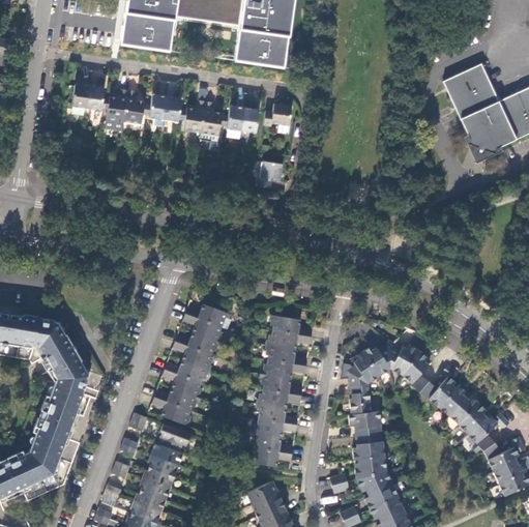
[(77,0),(77,10),(96,11),(97,0),(77,0)]
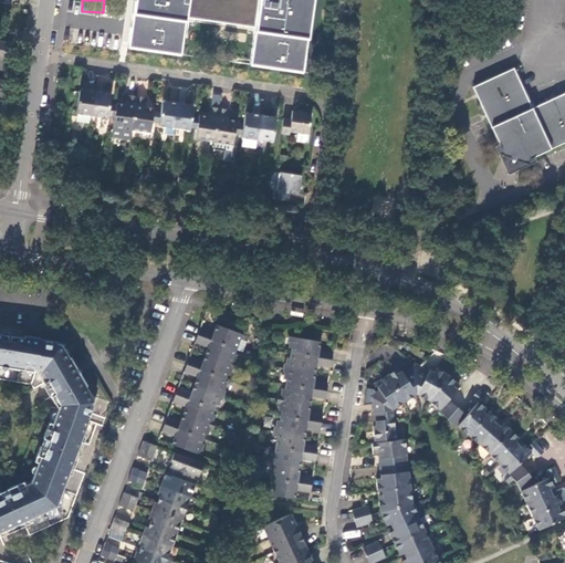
[(257,25),(250,61),(301,69),(312,0),(135,0),(128,45),(181,52),(188,17),(257,25)]
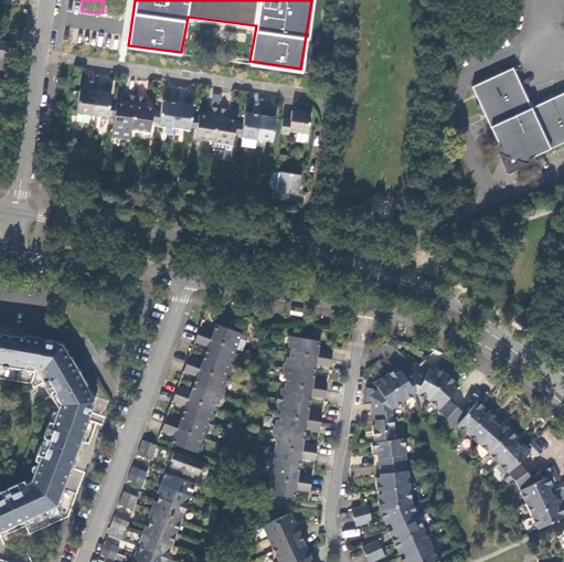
[(0,53),(11,55),(14,39),(0,36),(0,53)]
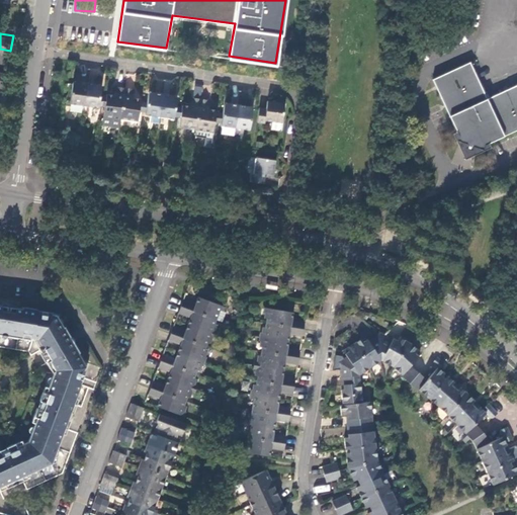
[(516,83),(488,97),(470,60),(434,77),(457,129),(459,133),(457,139),(467,143),(466,146),(472,149),(475,145),(484,149),(486,143),(490,140),(516,126),(516,83)]
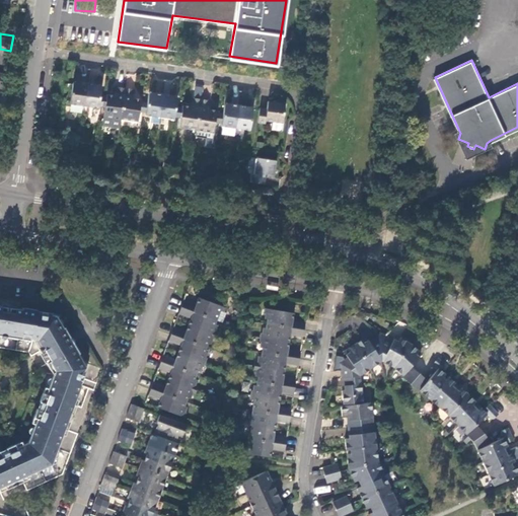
[(85,101),(88,79),(77,78),(74,80),(71,100),(85,101)]
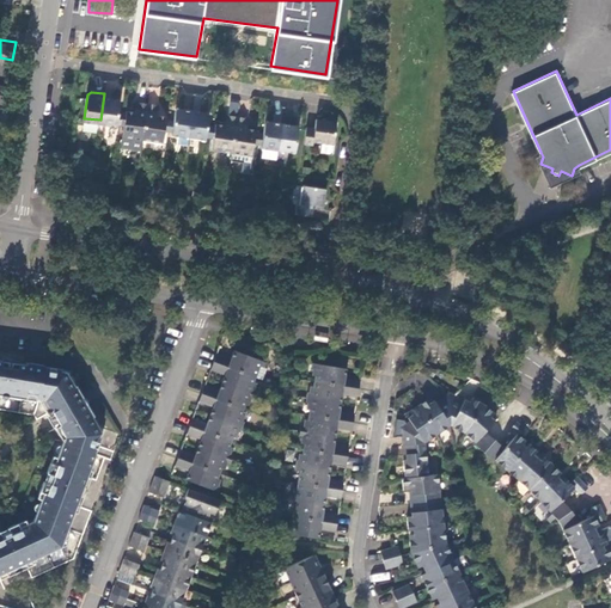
[(118,96),(104,93),(101,120),(117,123),(120,110),(122,98),(118,96)]
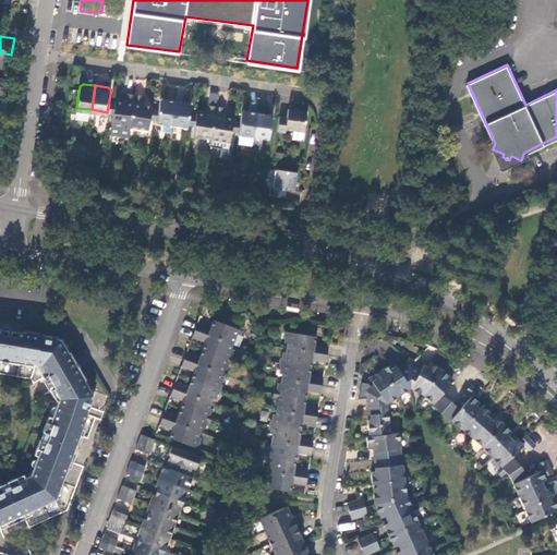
[(131,125),(135,92),(128,91),(126,100),(117,98),(117,101),(114,113),(113,122),(112,130),(130,132),(131,125)]
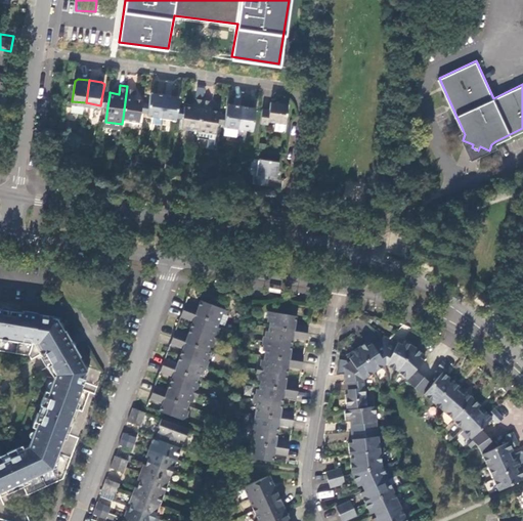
[(134,87),(127,86),(123,118),(139,120),(141,112),(143,99),(143,97),(133,95),(134,87)]
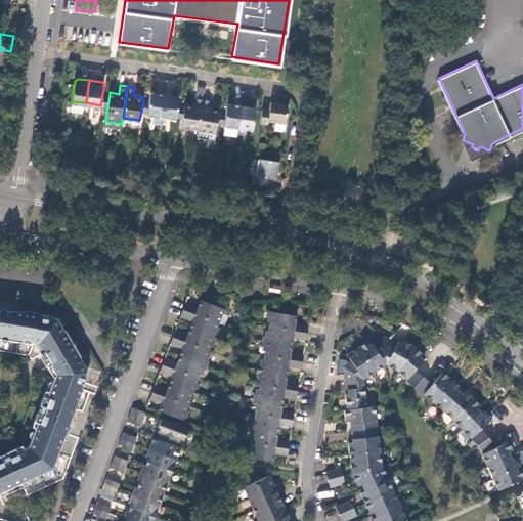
[(162,115),(165,91),(155,89),(151,92),(150,100),(148,113),(154,114),(162,115)]
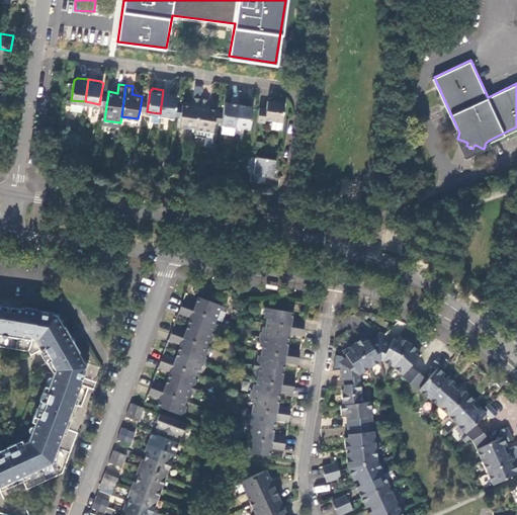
[(175,91),(163,90),(160,113),(175,115),(176,103),(178,96),(175,91)]
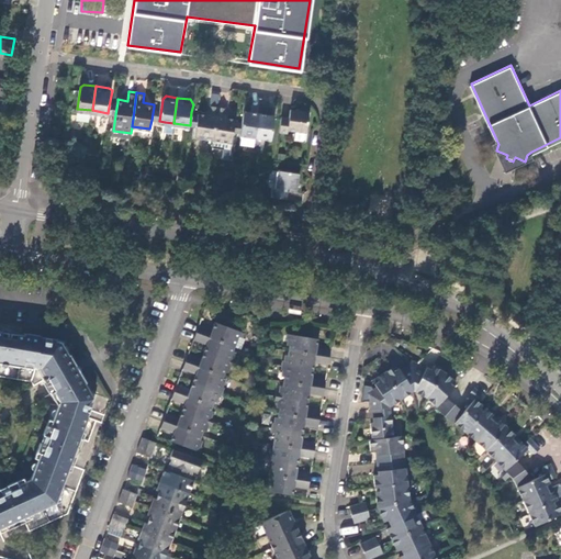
[(213,137),(219,103),(210,102),(209,112),(200,110),(199,113),(198,126),(195,135),(213,137)]
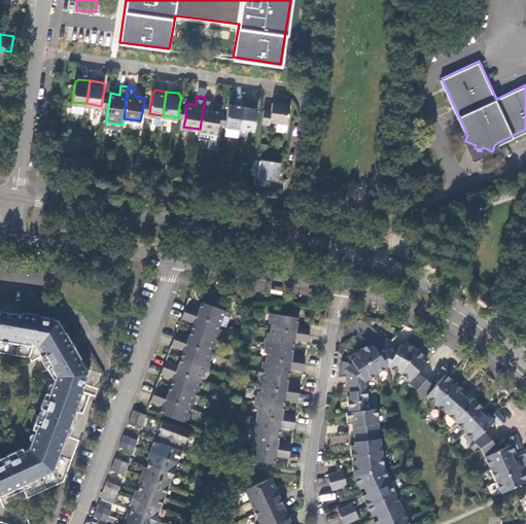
[(213,98),(205,97),(200,129),(218,132),(219,124),(222,111),(222,108),(212,107),(213,98)]
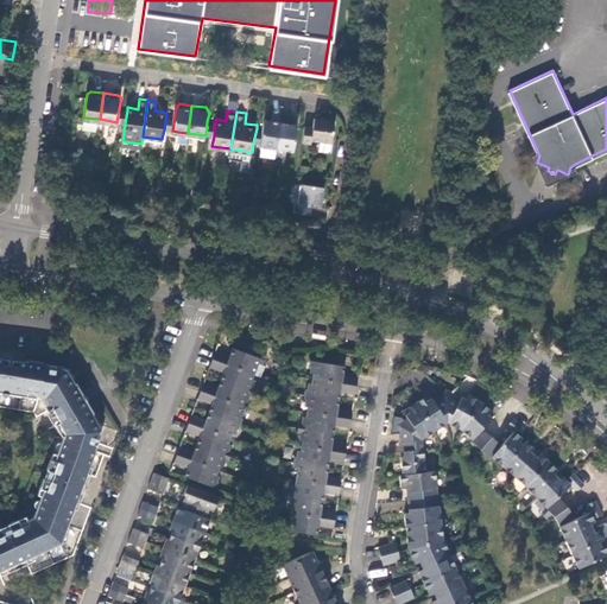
[(314,124),(304,122),(303,140),(311,141),(313,138),(322,139),(333,140),(336,118),(315,115),(314,124)]
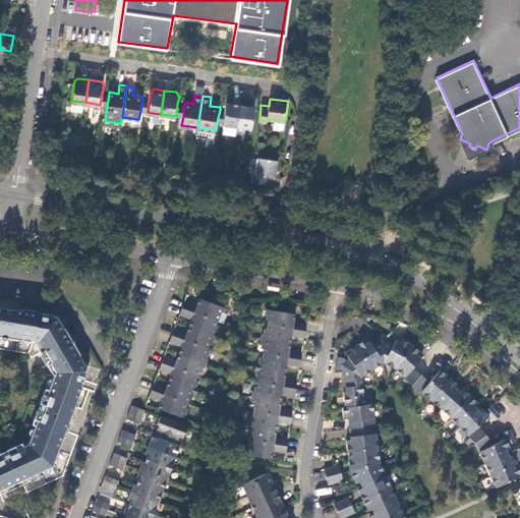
[(237,125),(241,102),(229,100),(226,103),(225,111),(223,123),(237,125)]
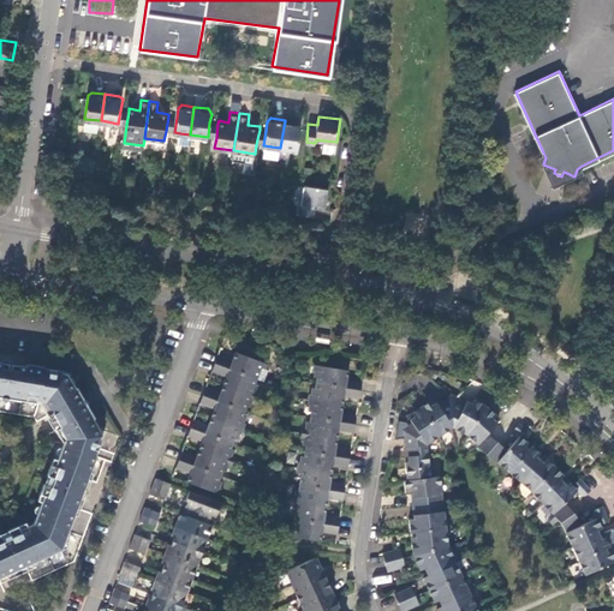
[(298,121),(285,120),(280,148),(297,150),(302,126),(298,121)]
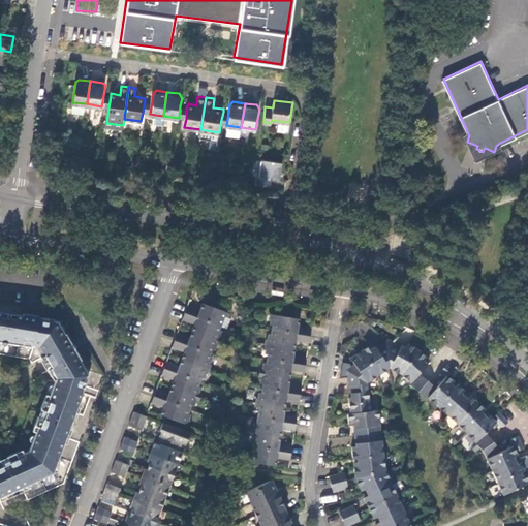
[(289,122),(280,121),(279,126),(280,128),(286,129),(288,128),(289,122)]
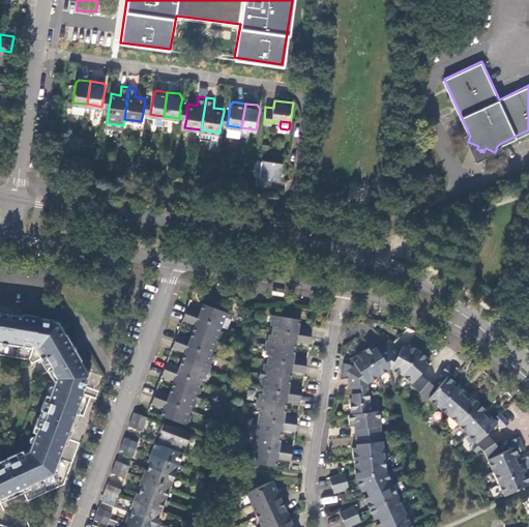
[(241,127),(227,125),(229,127),(228,134),(240,136),(241,127)]
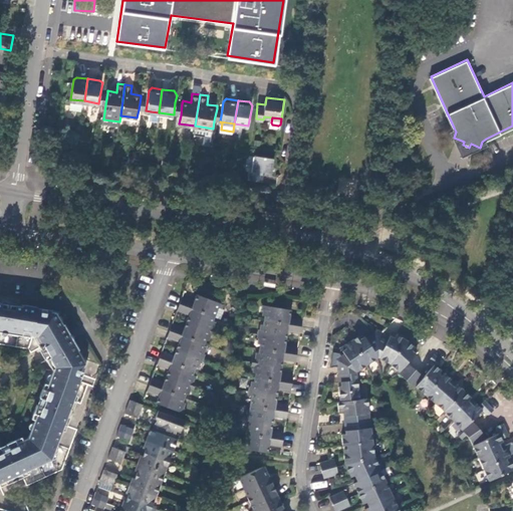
[(195,125),(194,133),(204,134),(203,143),(210,144),(213,129),(195,125)]
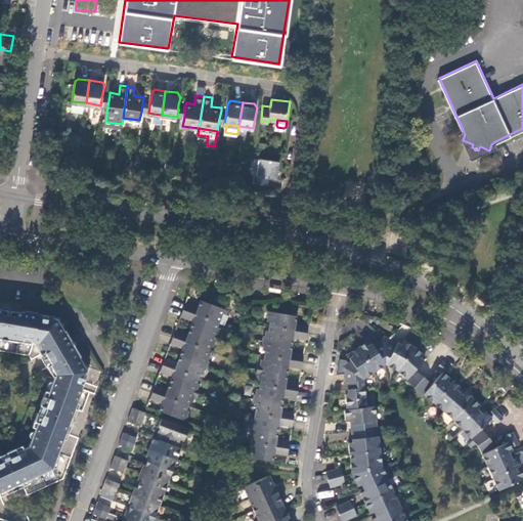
[(471,159),(489,150),(480,146),(478,150),(472,147),(473,144),(463,140),(471,159)]
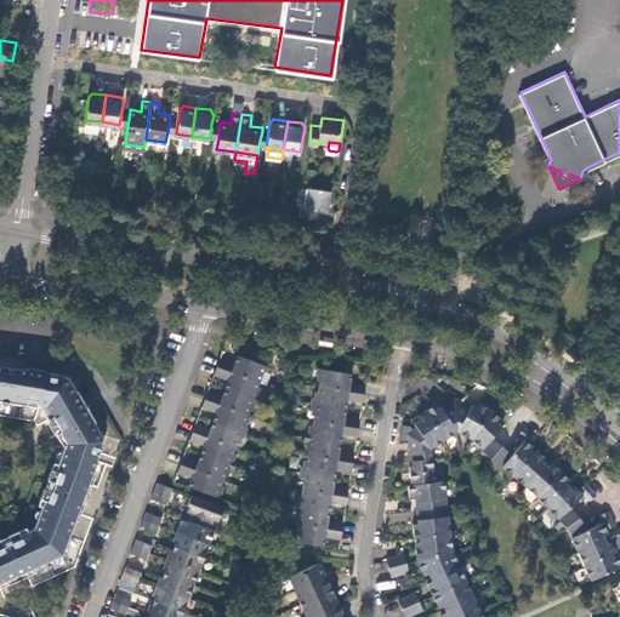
[(302,205),(301,212),(319,215),(320,209),(329,209),(333,189),(310,186),(306,206),(302,205)]
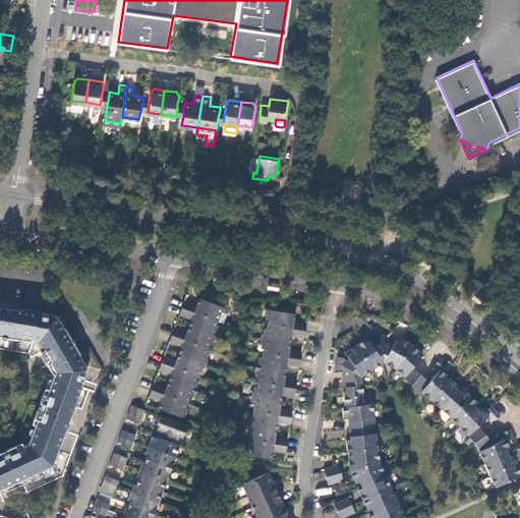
[(187,301),(184,308),(220,322),(223,312),(226,313),(228,309),(201,298),(198,306),(187,301)]
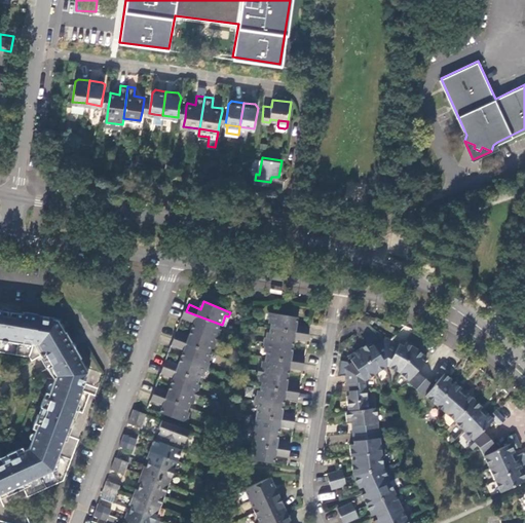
[(0,337),(13,340),(13,338),(37,342),(37,345),(39,345),(45,356),(70,340),(70,339),(67,332),(65,332),(61,325),(62,319),(39,315),(39,313),(25,311),(24,313),(17,312),(17,310),(3,307),(3,309),(0,308),(0,337)]
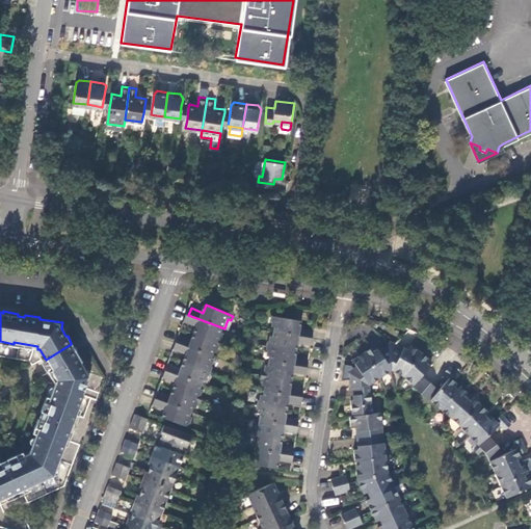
[(197,327),(195,334),(223,344),(226,341),(220,339),(224,328),(188,315),(186,322),(197,327)]
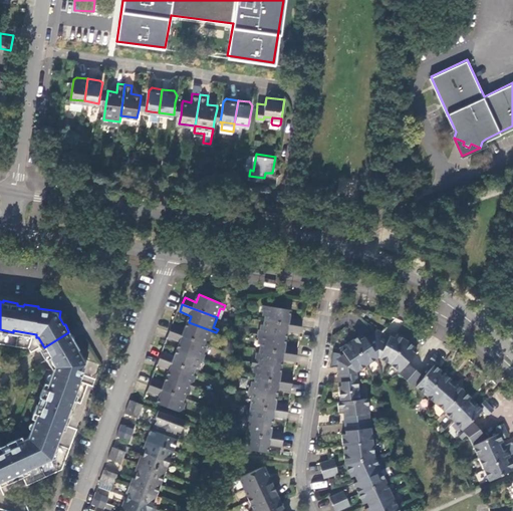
[(266,320),(302,326),(303,318),(290,316),(292,309),(264,304),(263,309),(267,309),(266,320)]
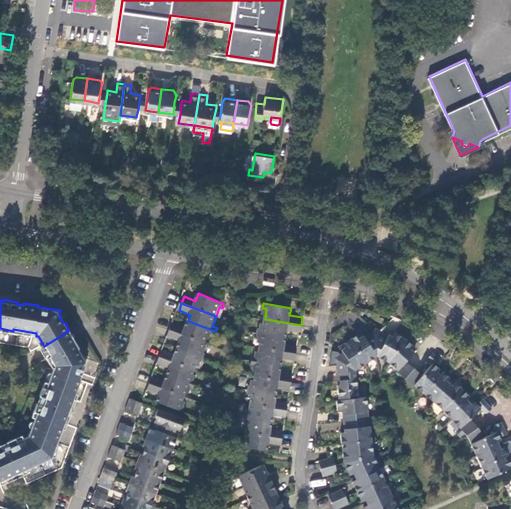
[(258,332),(286,337),(287,330),(299,331),(301,325),(265,319),(263,328),(259,328),(258,332)]
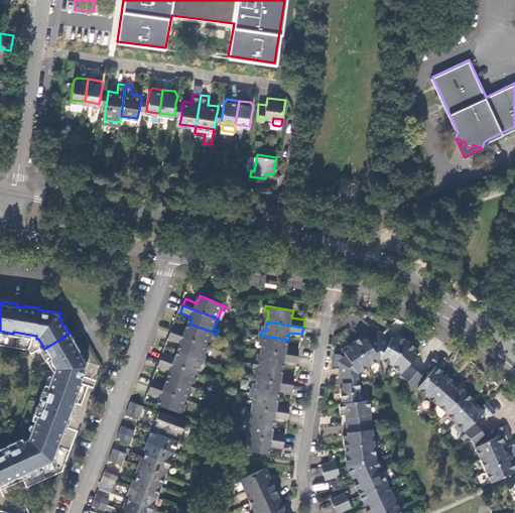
[(217,334),(189,324),(186,330),(175,326),(172,332),(207,345),(212,335),(216,337),(217,334)]
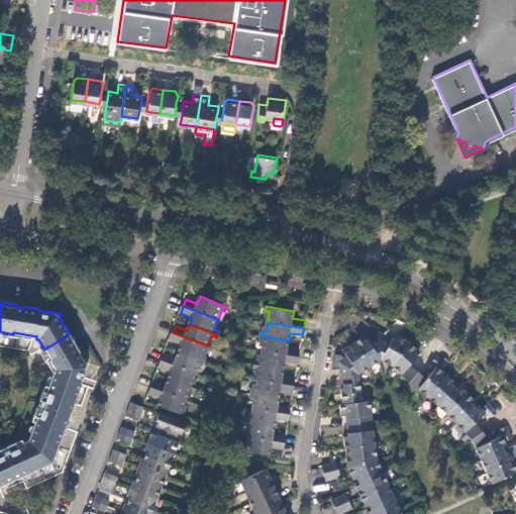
[(381,360),(380,330),(369,337),(368,336),(364,338),(362,336),(353,341),(369,365),(370,367),(381,360)]
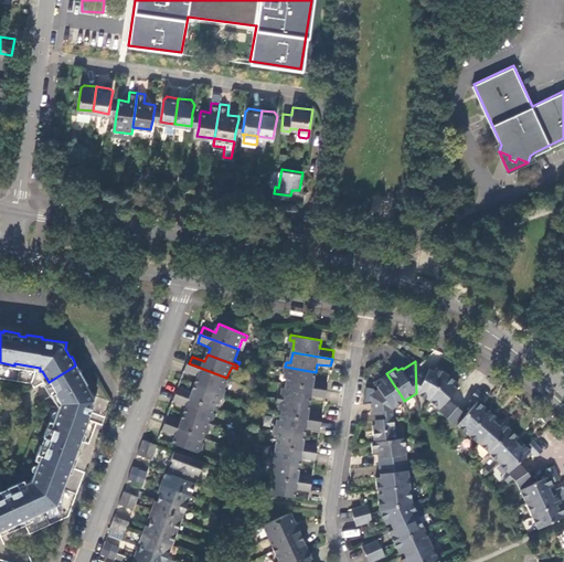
[(429,399),(447,373),(435,367),(434,369),(428,367),(428,368),(415,361),(416,393),(429,401),(429,399)]
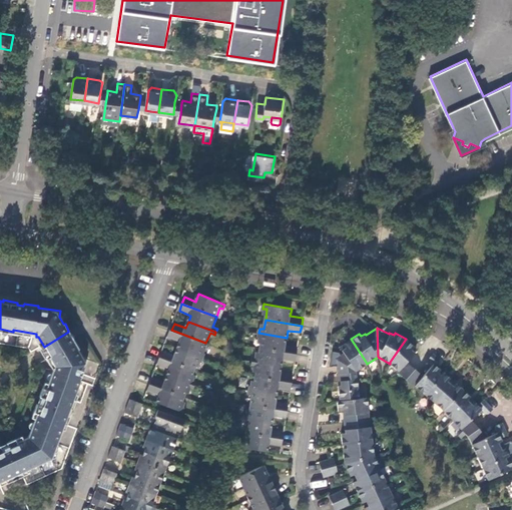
[(205,343),(171,330),(168,337),(180,342),(177,348),(203,358),(205,355),(201,353),(205,343)]
